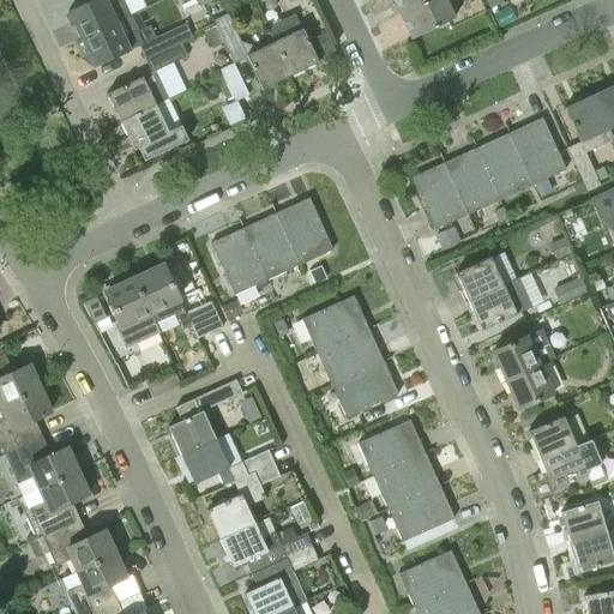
[(82,40),(131,16),(124,0),(91,0),(68,11),(82,40)]
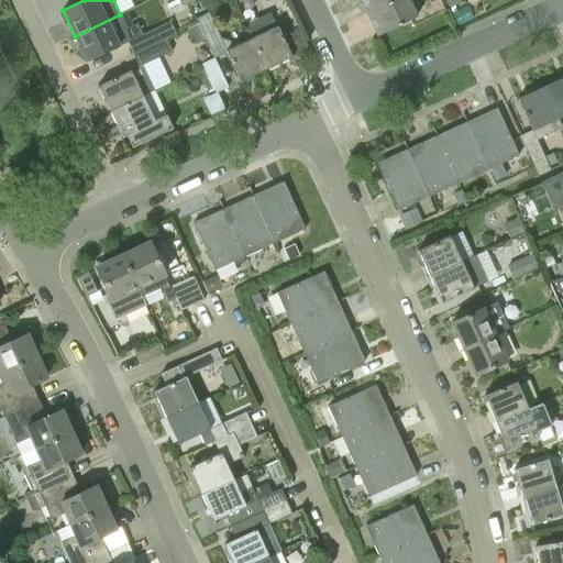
[(360,0),(367,14),(398,0),(360,0)]
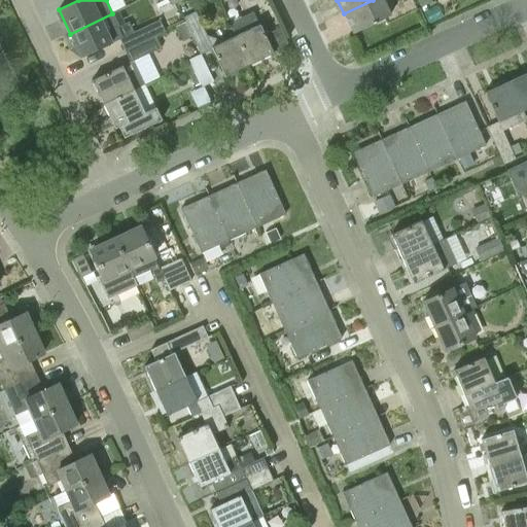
[(382,0),(373,0),(344,13),(353,33),(390,15),(382,0)]
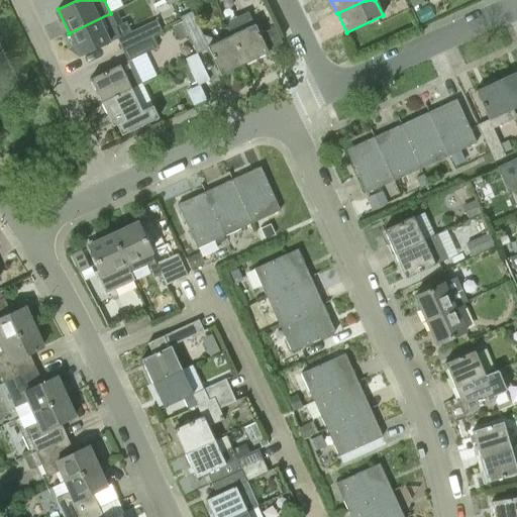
[(207,45),(202,34),(192,11),(180,17),(179,17),(181,21),(188,36),(189,36),(197,54),(208,48),(220,75),(243,64),(230,35),(207,45)]
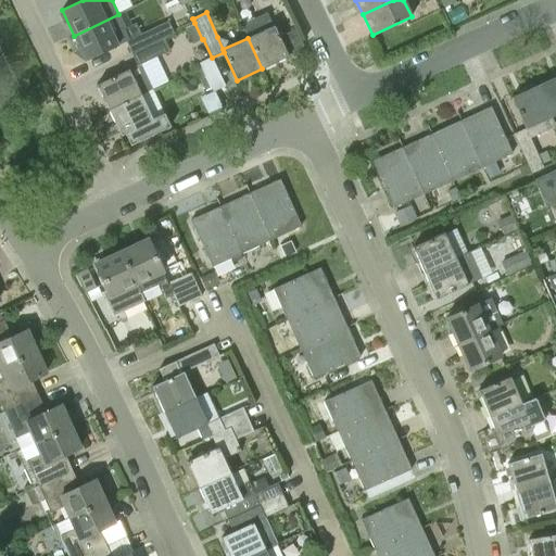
[(248,38),(262,68),(288,57),(267,13),(242,25),(248,38)]
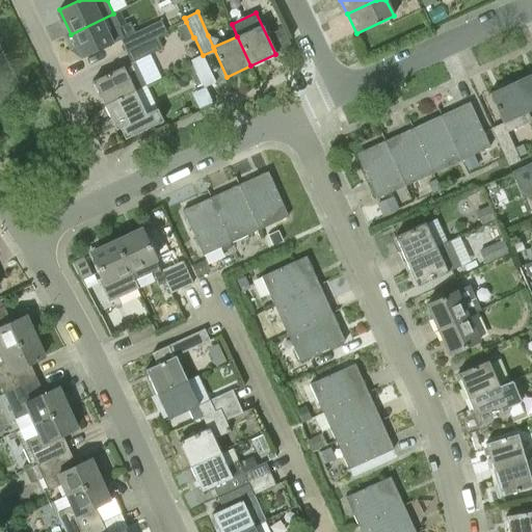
[(161,20),(134,32),(130,22),(120,27),(113,14),(71,34),(82,58),(121,41),(126,51),(166,31),(161,20)]
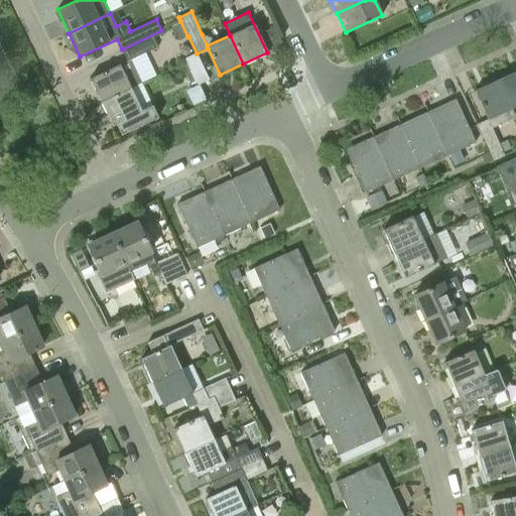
[(178,40),(187,36),(180,21),(171,25),(178,40)]
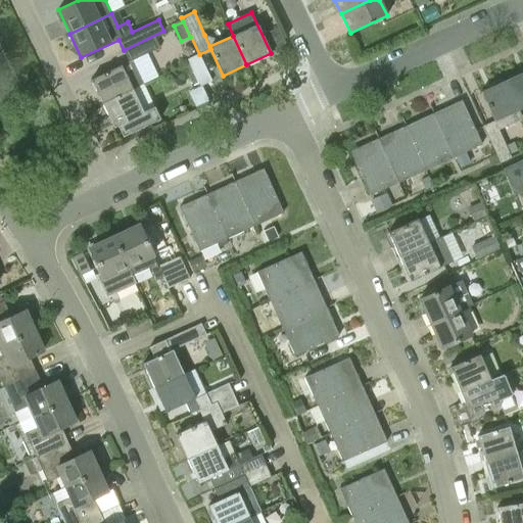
[(132,89),(143,84),(132,60),(156,49),(150,38),(163,32),(163,31),(124,50),(129,62),(91,80),(102,103),(132,89)]
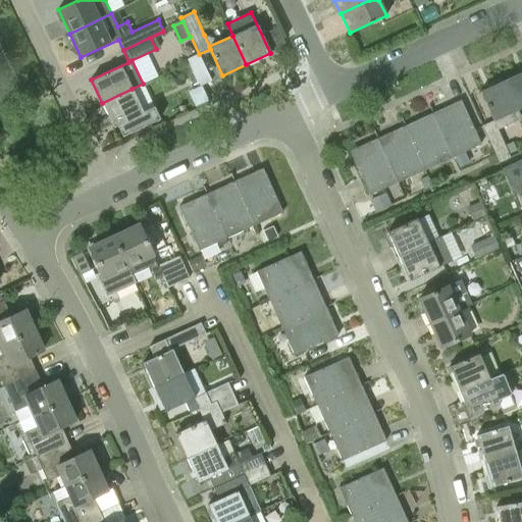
[(212,82),(199,54),(187,59),(189,64),(198,84),(200,87),(212,82)]
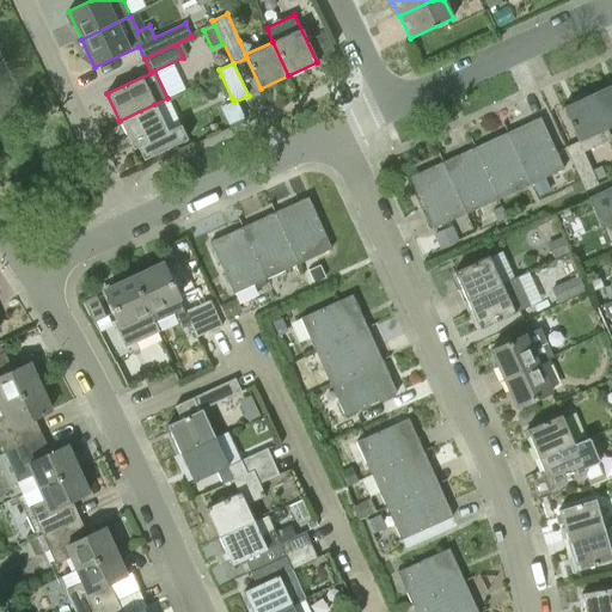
[(232,98),(221,75),(215,78),(226,101),(232,98)]
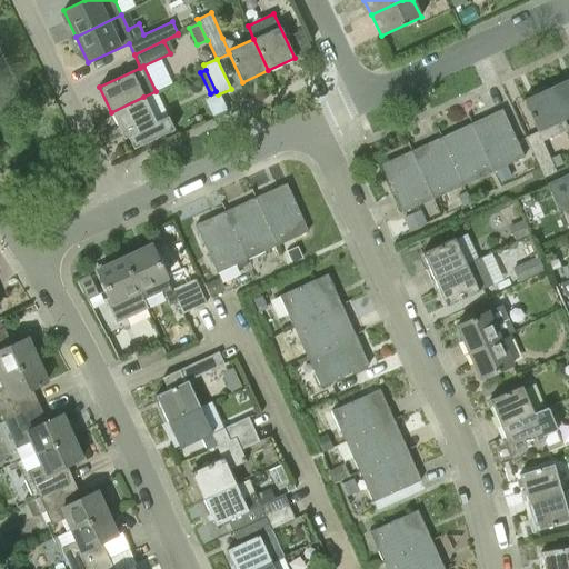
[(568,78),(549,88),(565,120),(568,117),(568,78)]
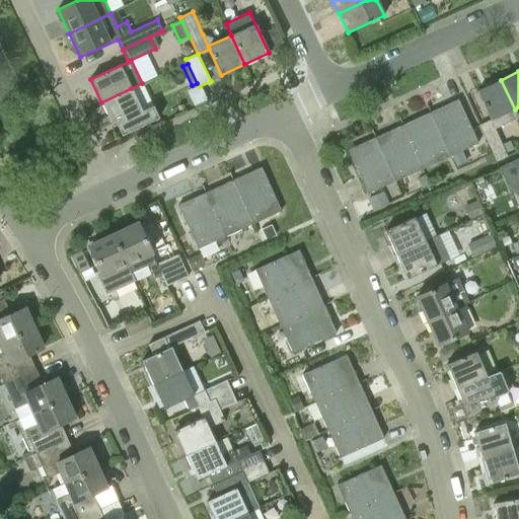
[(518,118),(515,109),(501,80),(477,91),(491,120),(479,125),(496,161),(507,156),(495,129),(518,118)]
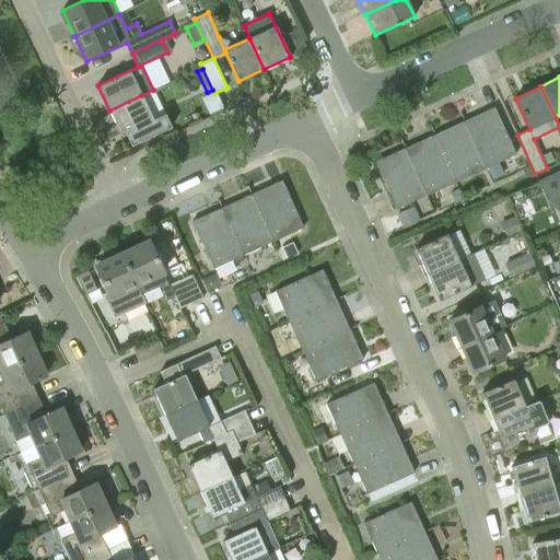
[(109,111),(121,137),(126,135),(131,147),(172,128),(165,114),(153,120),(141,95),(109,111)]
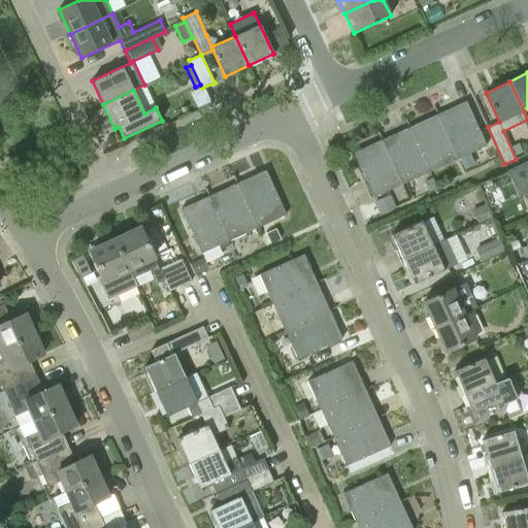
[(437,114),(458,159),(486,145),(466,102),(437,114)]
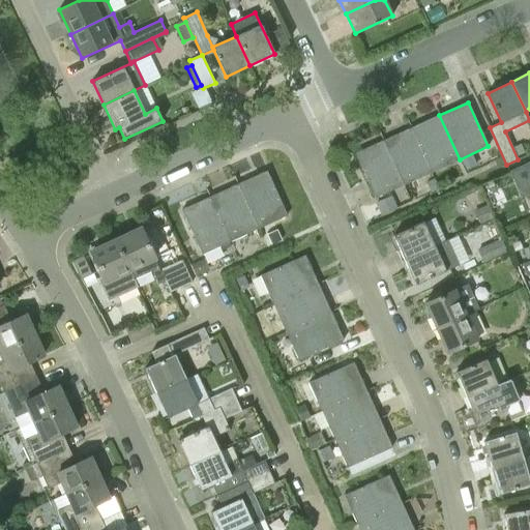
[(432,172),(460,159),(439,115),(411,127),(432,172)]
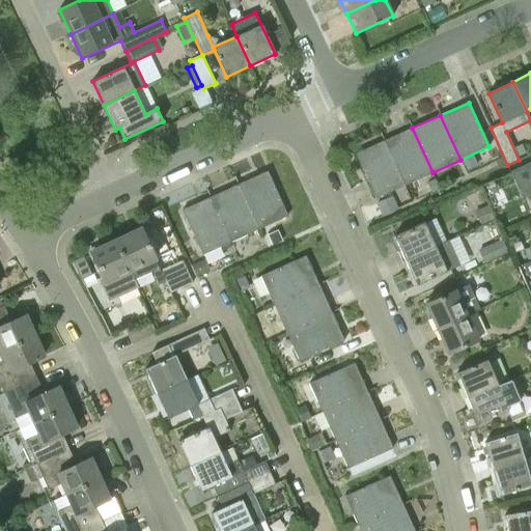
[(404,186),(432,172),(412,128),(384,141),(404,186)]
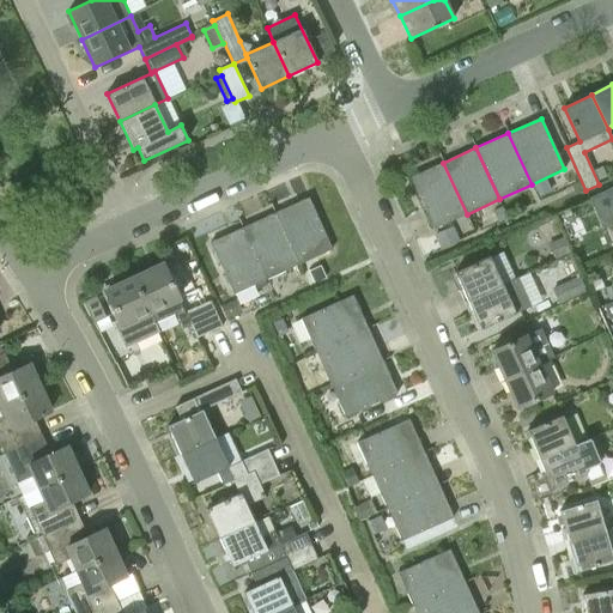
[(435,229),(467,214),(443,163),(411,177),(435,229)]
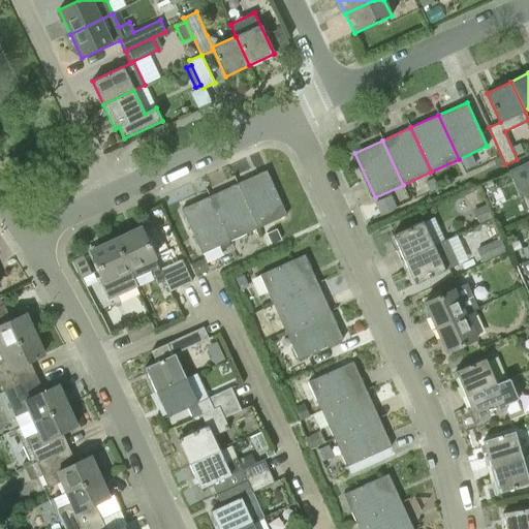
[(528,160),(508,170),(520,197),(528,192),(528,160)]
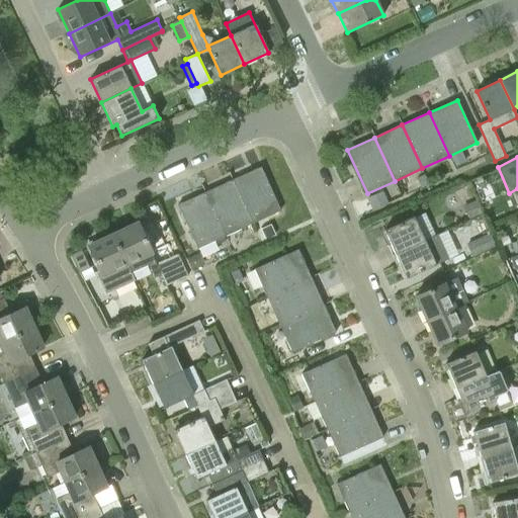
[(233,180),(253,224),(280,210),(260,167),(233,180)]
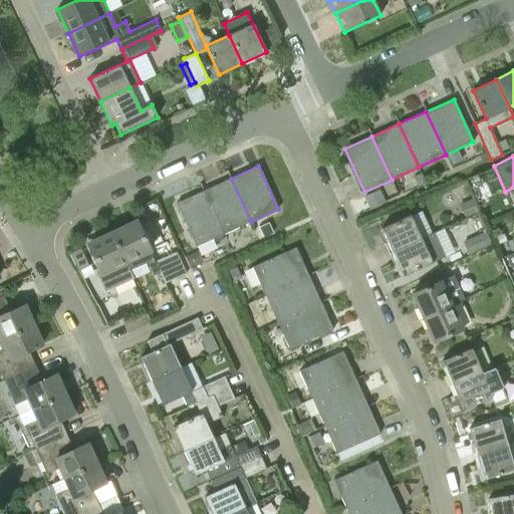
[(426,183),(422,173),(414,176),(418,186),(426,183)]
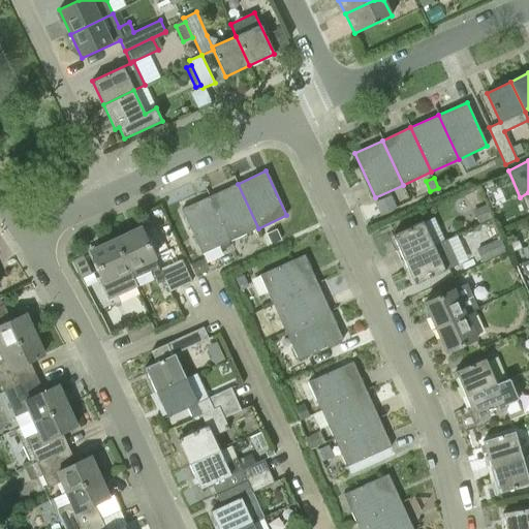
[(230,241),(258,228),(238,184),(210,196),(230,241)]
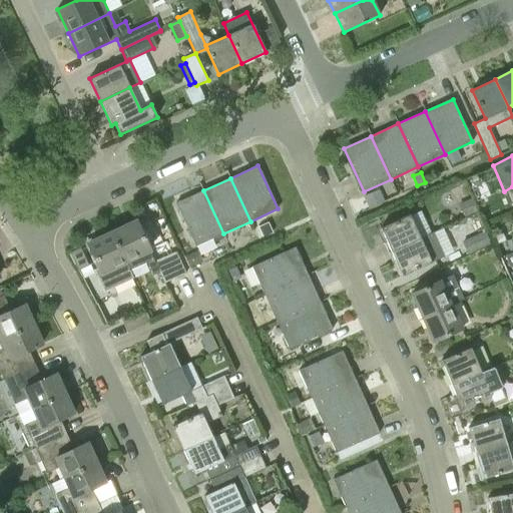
[(195,246),(223,233),(203,190),(176,203),(195,246)]
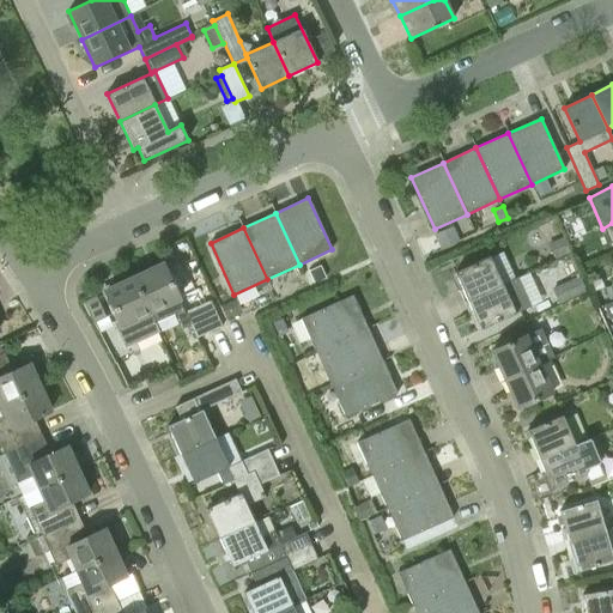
[(457,242),(450,228),(437,234),(443,248),(457,242)]
